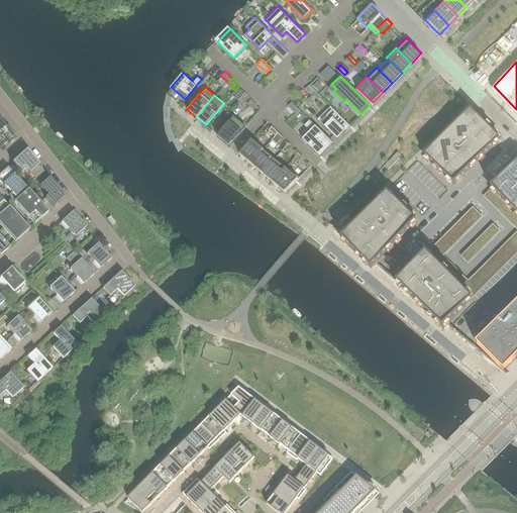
[(251,97),(247,101),(252,107),(256,103),(251,97)]
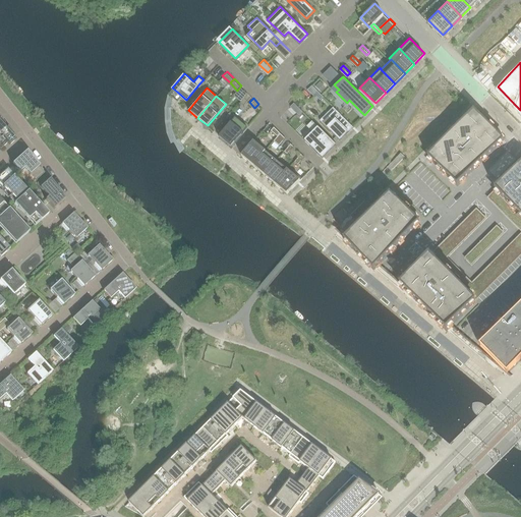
[(294,100),(291,103),(290,104),(297,111),(301,108),(294,100)]
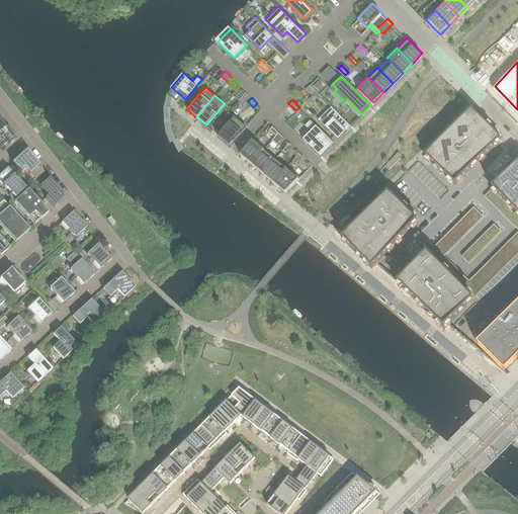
[(351,124),(331,104),(318,117),(338,138),(351,124)]
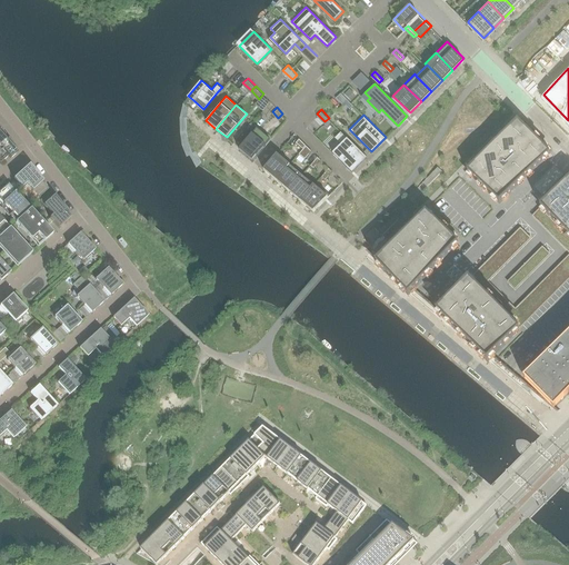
[(499,200),(549,149),(517,117),(467,168),(499,200)]
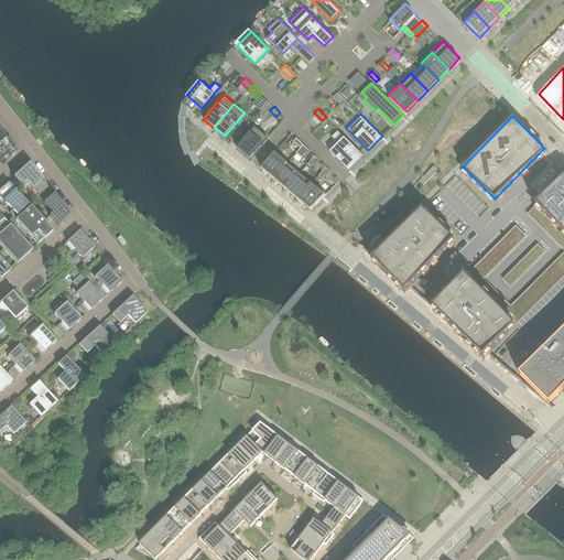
[(0,158),(8,151),(10,153),(17,148),(15,147),(18,144),(8,133),(6,136),(2,132),(6,130),(0,122),(0,158)]
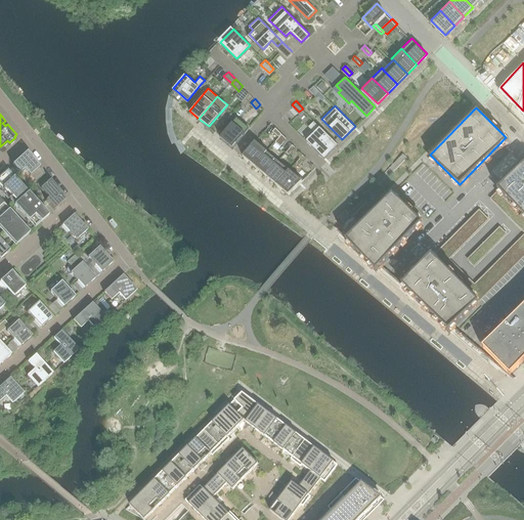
[(232,146),(249,126),(236,116),(219,136),(232,146)]
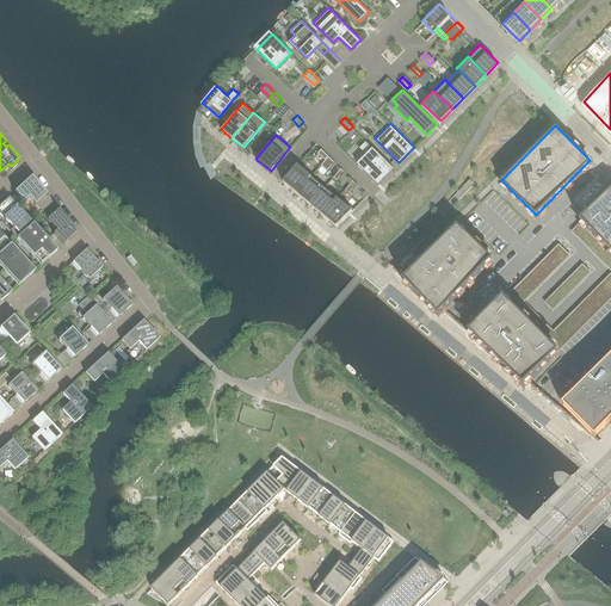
[(394,167),(365,140),(359,146),(372,159),(363,167),(378,183),(394,167)]
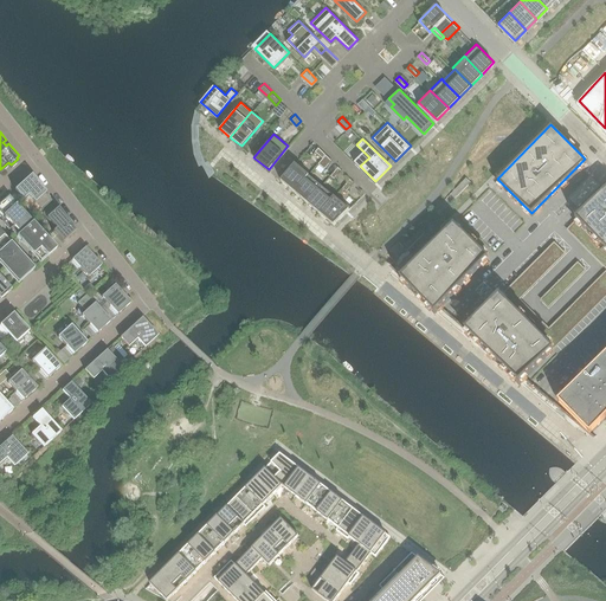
[(326,153),(318,146),(314,150),(322,156),(326,153)]
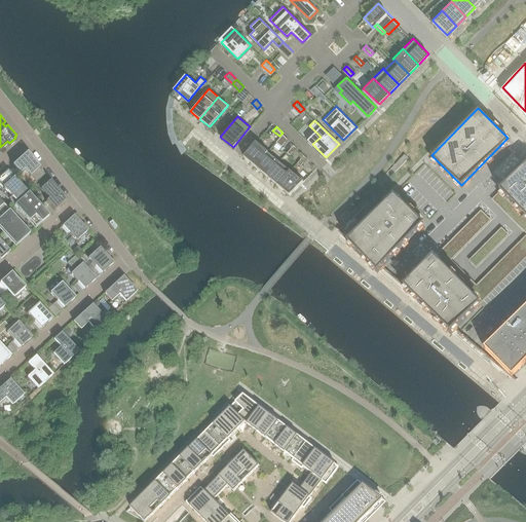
[(289,138),(283,133),(279,136),(275,141),(282,146),(289,138)]
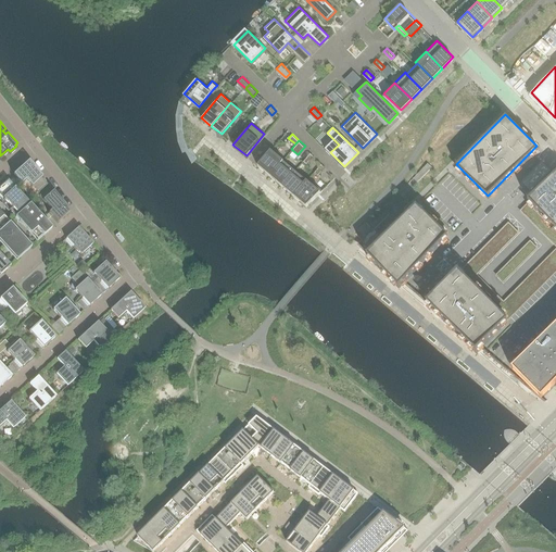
[(285,158),(273,148),(260,162),(265,166),(263,168),(269,175),(270,174),(282,160),(285,158)]
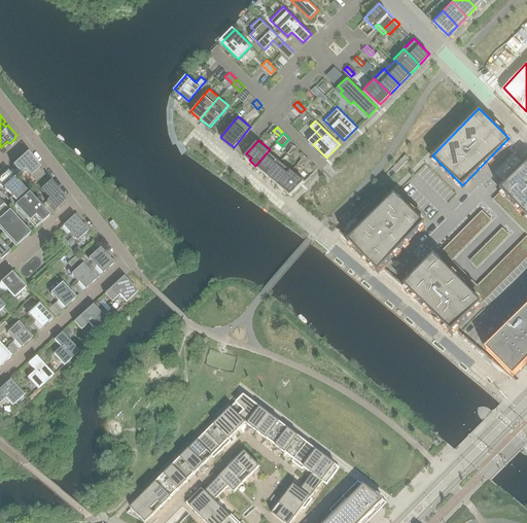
[(296,146),(293,143),(287,151),(290,154),(296,146)]
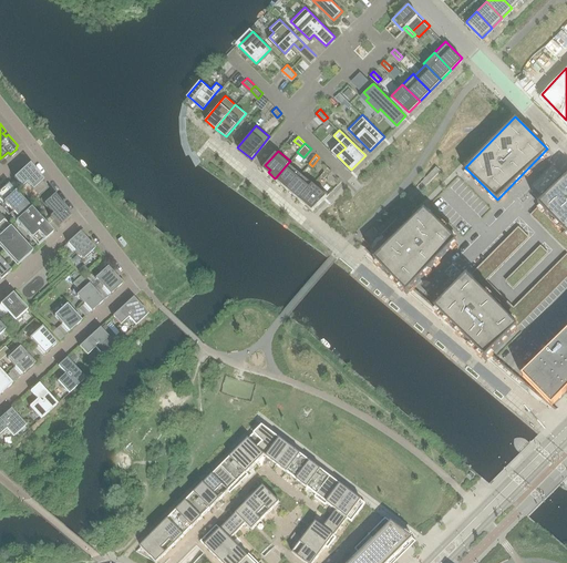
[(288,163),(276,177),(288,187),(301,172),(302,170),(290,160),(288,163)]
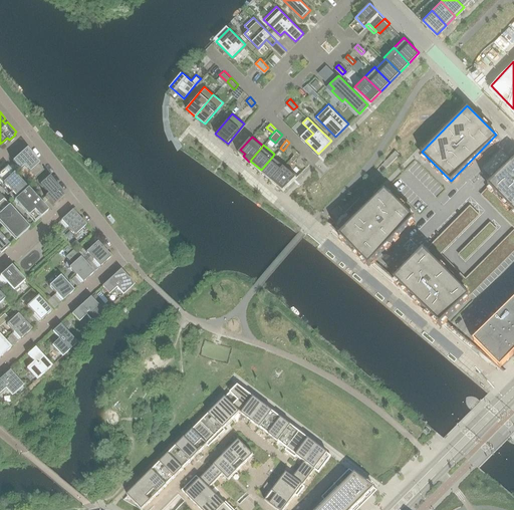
[(19,167),(19,166),(25,173),(29,170),(36,178),(44,170),(37,162),(38,161),(26,146),(12,159),(19,167)]
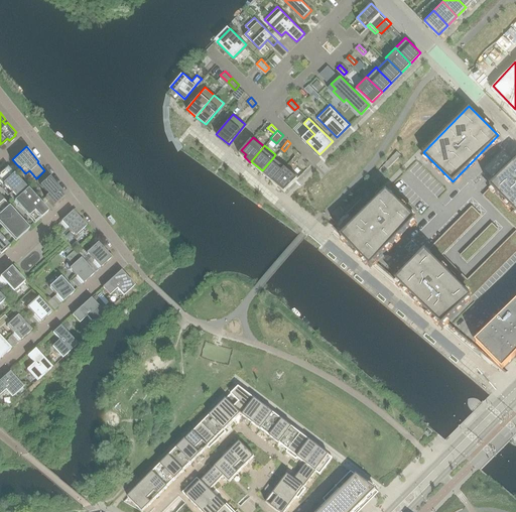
[(301,154),(298,150),(291,158),(295,162),(301,154)]
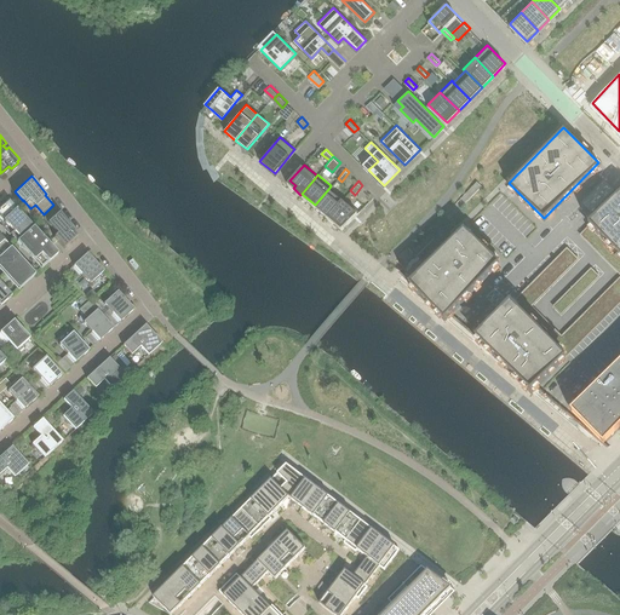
[(342,200),(328,189),(316,203),(322,208),(320,211),(327,217),(329,214),(342,200)]
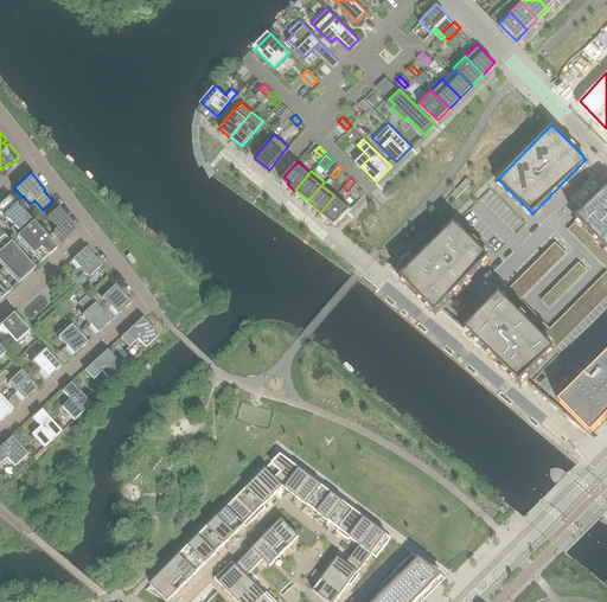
[(606,186),(576,218),(606,248),(606,186)]
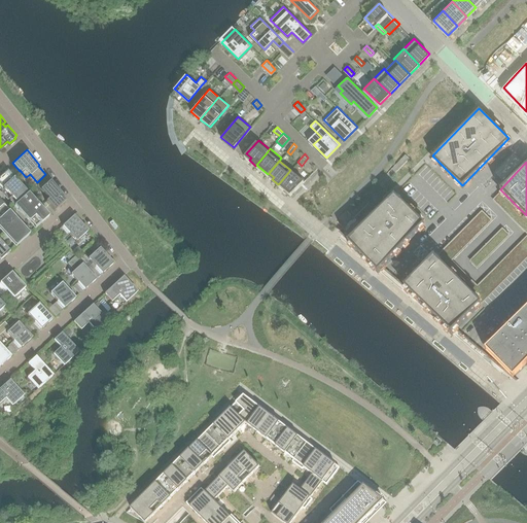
[(14,203),(28,190),(7,168),(0,173),(0,186),(2,189),(4,186),(10,194),(9,196),(8,196),(14,203)]
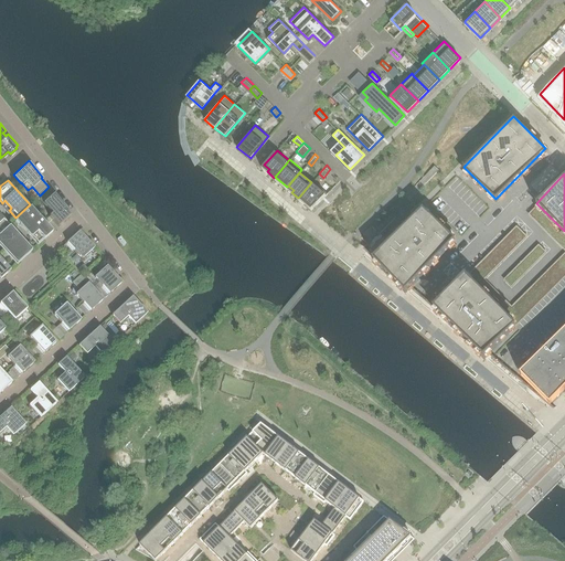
[(328,192),(313,180),(311,182),(300,196),(306,200),(304,202),(311,209),(328,192)]
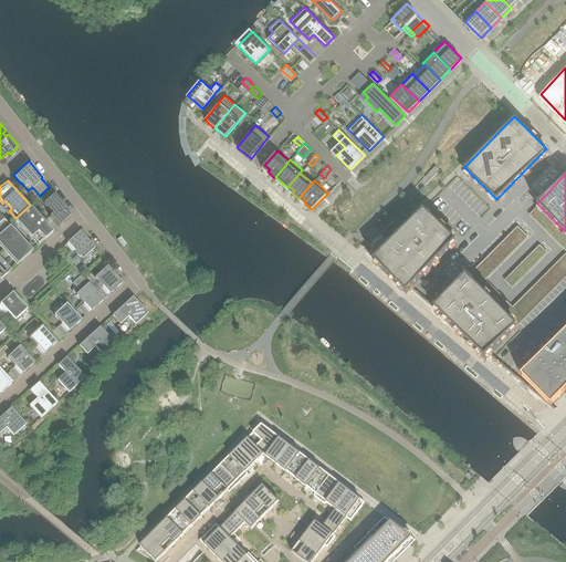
[(50,187),(49,187),(40,196),(39,197),(52,211),(49,214),(58,224),(71,212),(50,187)]
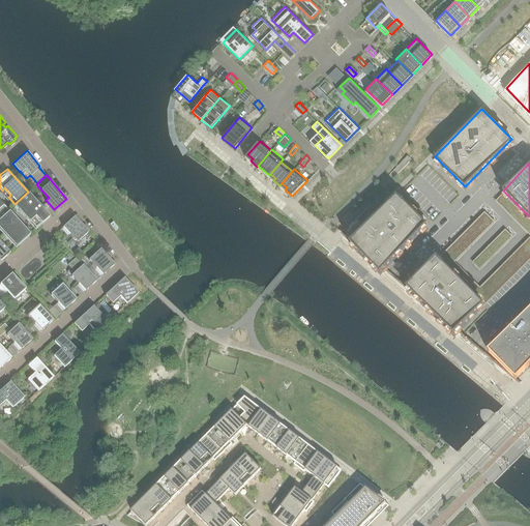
[(15,204),(20,211),(35,227),(49,214),(28,192),(15,204)]
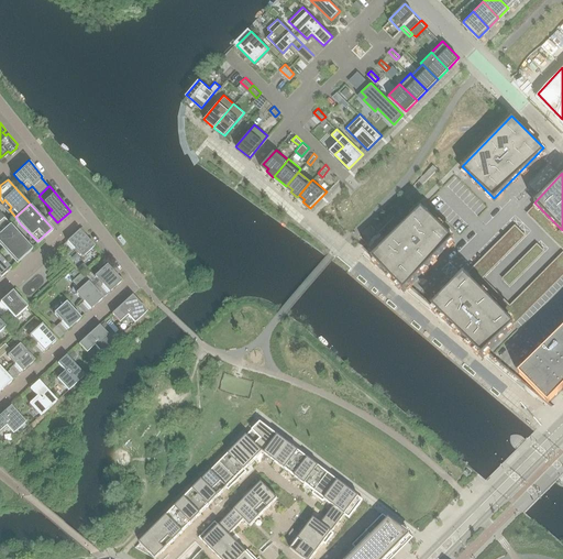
[(371,256),(404,289),(408,285),(453,239),(421,207),(373,255),(371,256)]
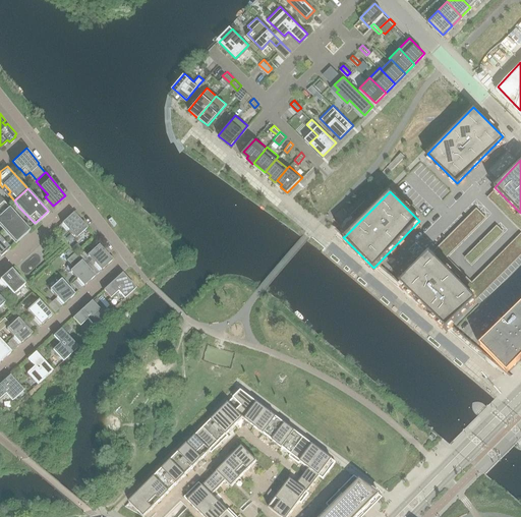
[(0,213),(8,206),(0,195),(0,213)]
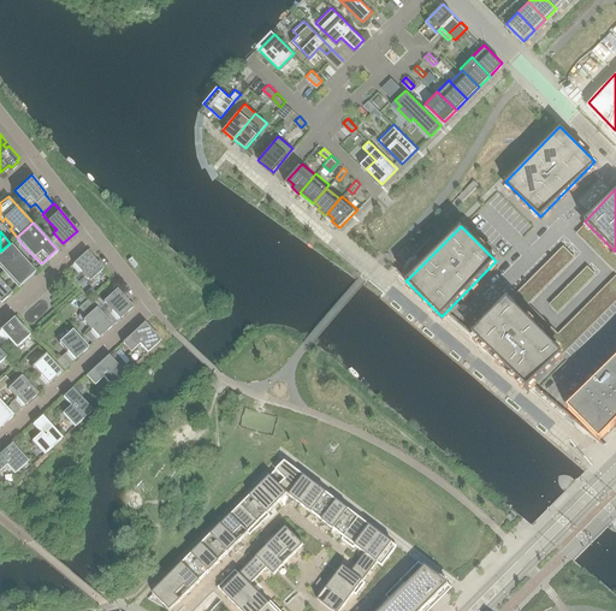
[(10,243),(0,251),(0,265),(18,285),(34,270),(10,243)]
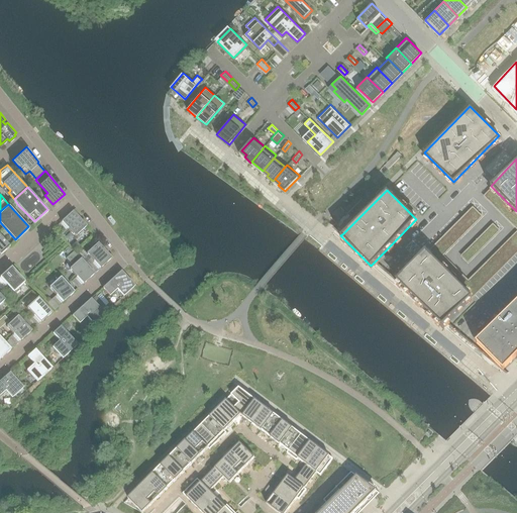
[(77,210),(75,211),(73,208),(61,219),(75,233),(86,223),(81,217),(82,216),(77,210)]
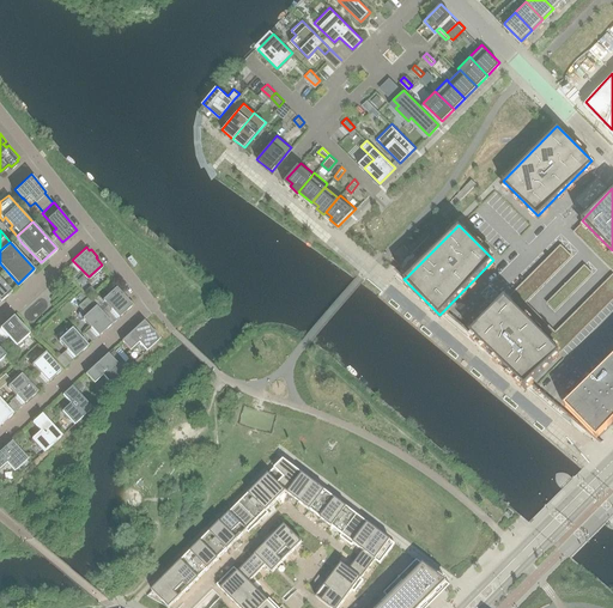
[(0,275),(0,296),(1,296),(2,297),(7,292),(6,291),(10,287),(11,289),(0,275)]
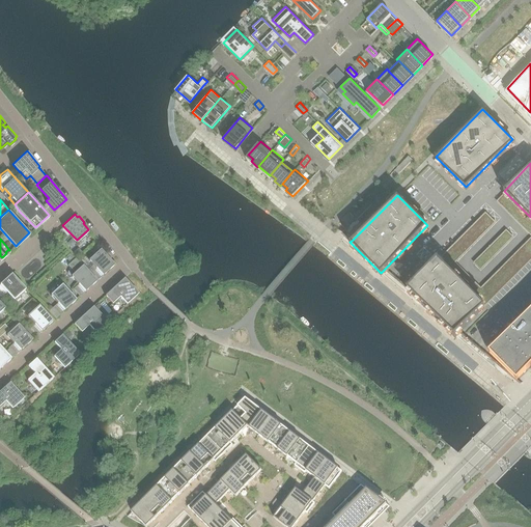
[(82,249),(79,245),(73,250),(76,254),(82,249)]
